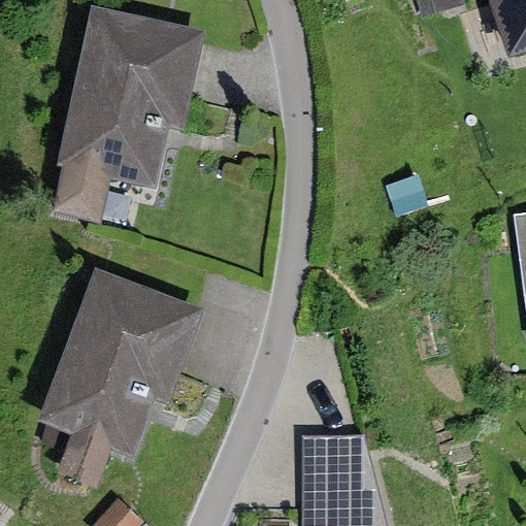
[(417,0),(422,14),(465,1),(465,0),(417,0)]
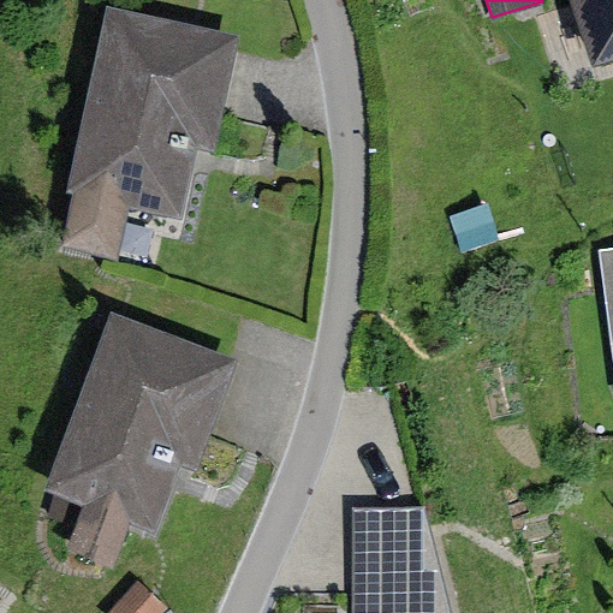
[(571,0),(595,67),(612,60),(612,0),(571,0)]
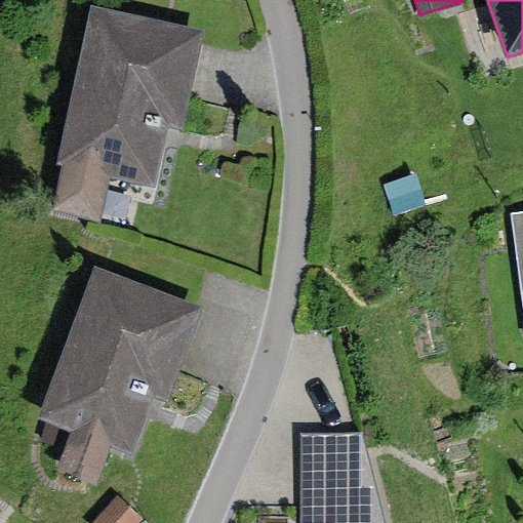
[(205,29),(91,4),(55,162),(64,164),(53,209),(102,219),(111,176),(156,187),(169,124),(184,127),(205,29)]
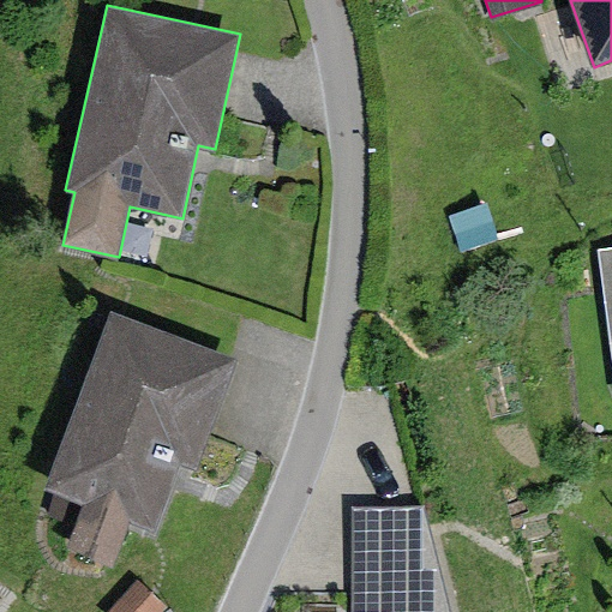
[(611,244),(597,246),(611,371),(611,244)]
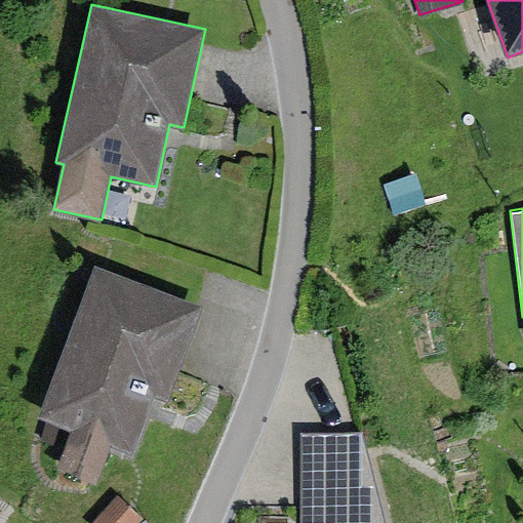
[(204,306),(95,267),(40,418),(73,431),(59,467),(94,480),(107,446),(132,455),(153,397),(169,403),(204,306)]
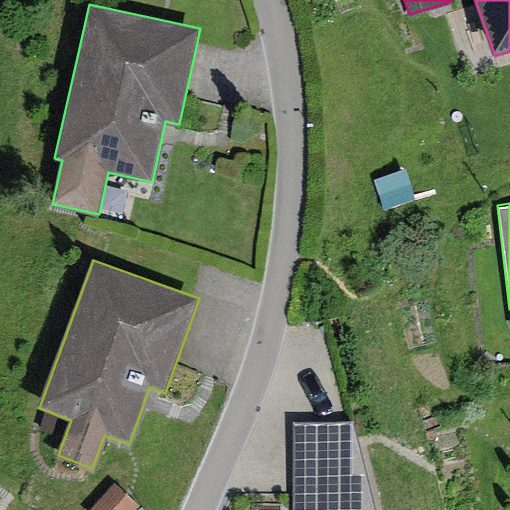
[(375,509),(352,421),(295,422),(295,509),(375,509)]
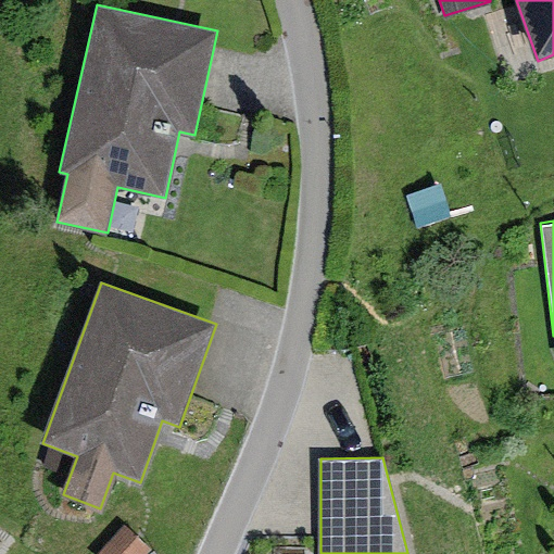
[(143,553),(151,548),(123,524),(96,553),(143,553)]
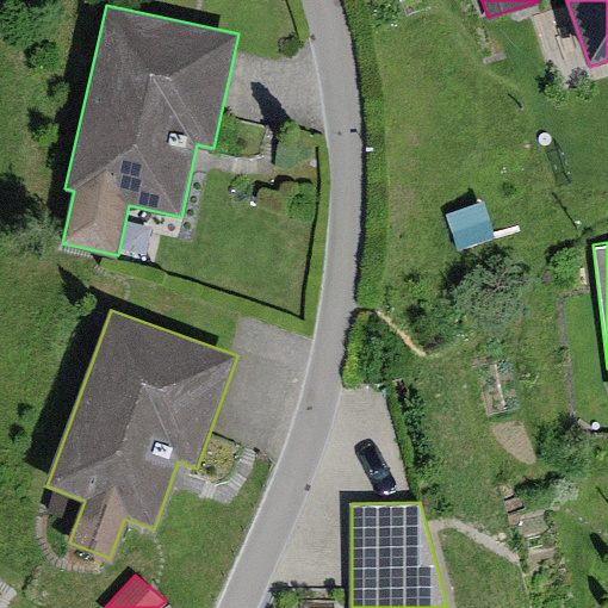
All buildings are outlined.
